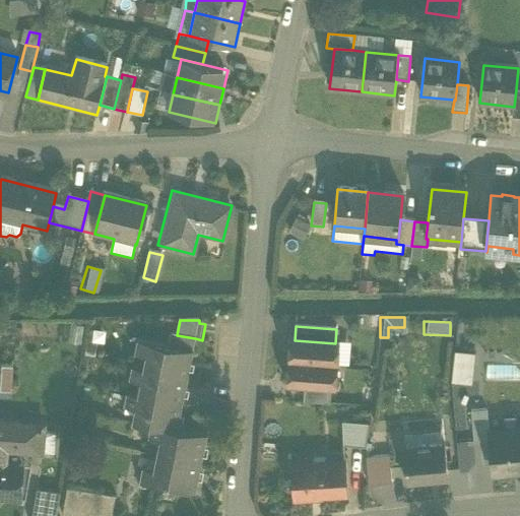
[(177,335),(170,333),(168,347),(147,343),(142,370),(142,371),(187,379),(195,338),(177,335)]
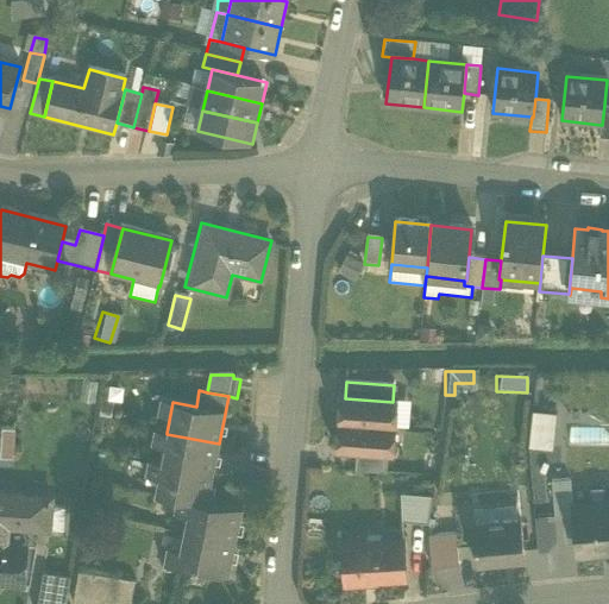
[(345,398),(340,398),(338,425),(395,429),(397,402),(393,402),(345,398)]
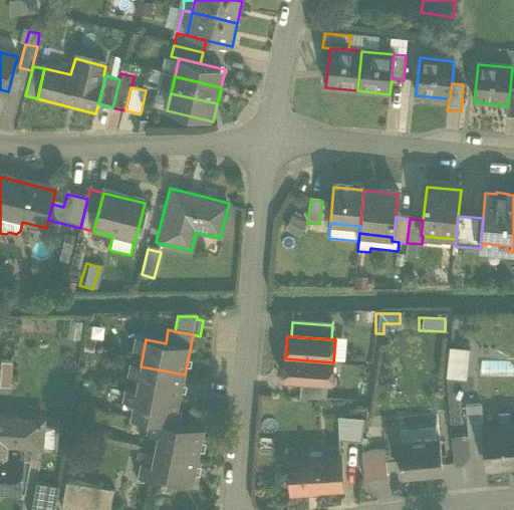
[(470,351),(449,349),(446,378),(467,380),(470,351)]
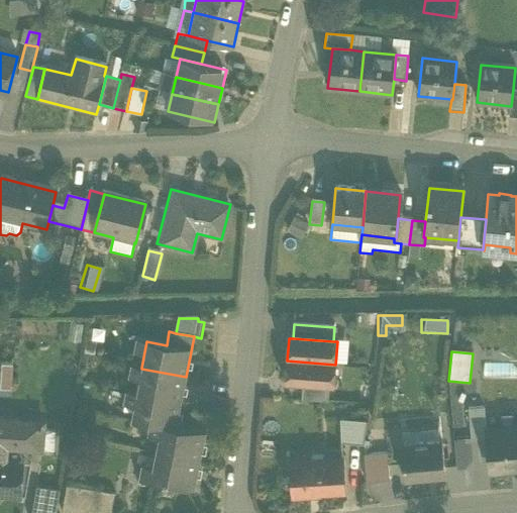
[(335,365),(287,361),(285,384),(303,386),(329,388),(333,388),(335,365)]
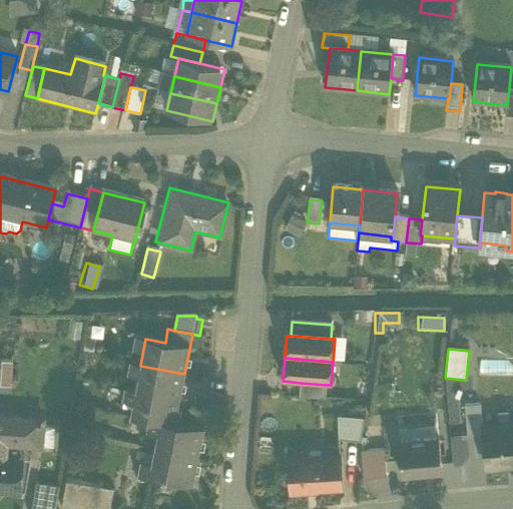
[(184,374),(140,366),(135,391),(179,400),(184,374)]
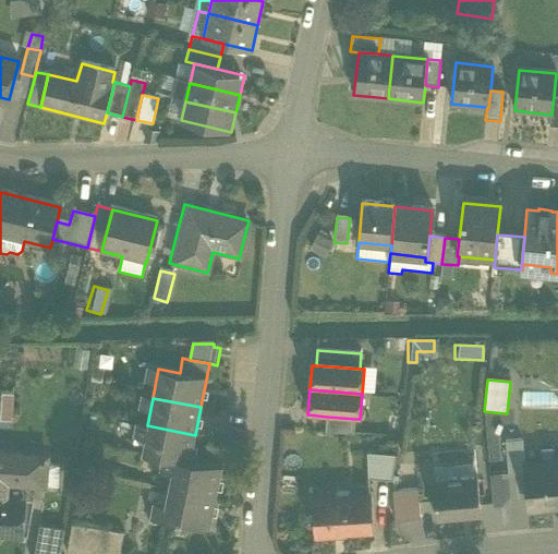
[(355,419),(327,417),(326,433),(354,435),(355,419)]
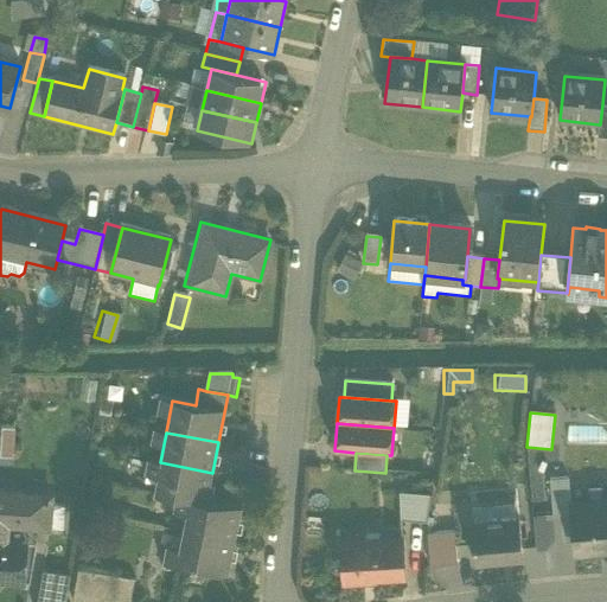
[(212,473),(160,462),(154,493),(189,500),(206,503),(212,473)]
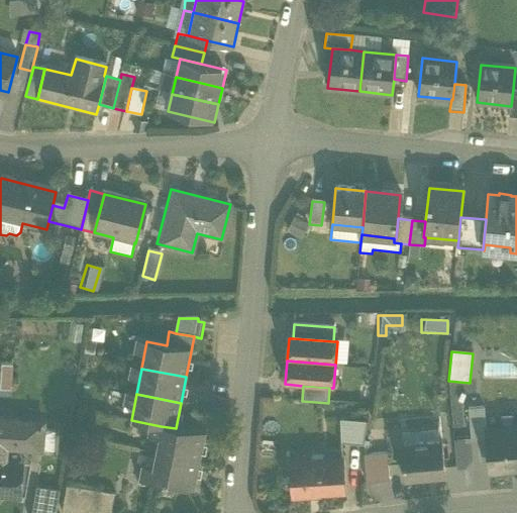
[(484,409),(469,410),(469,418),(471,440),(487,439),(486,432),(484,409)]
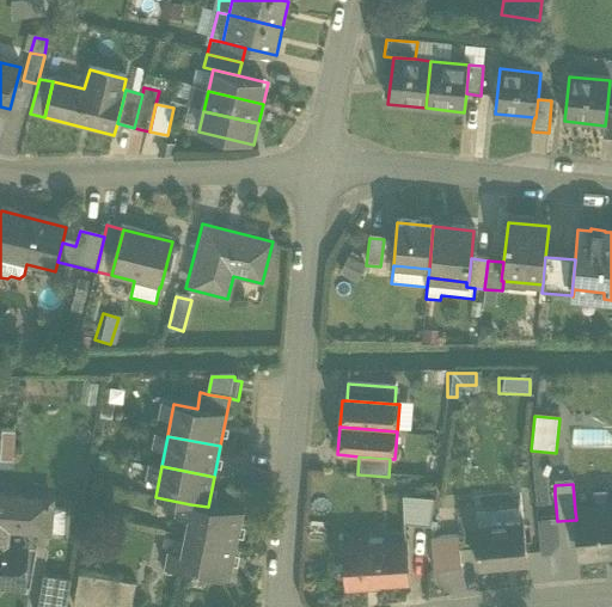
[(555,495),(542,496),(544,522),(557,521),(555,495)]
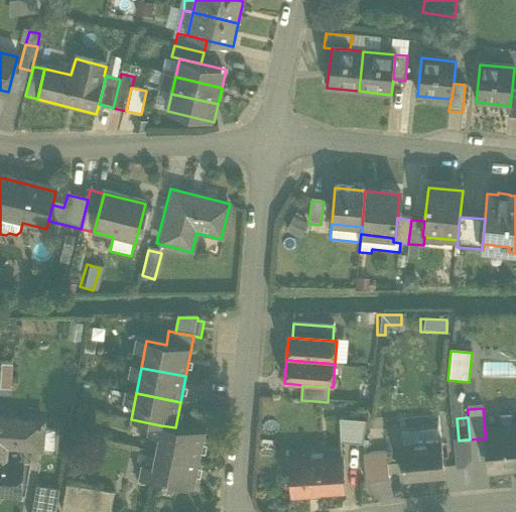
[(18,421),(0,419),(0,466),(5,467),(5,465),(6,448),(41,451),(41,450),(53,451),(54,431),(43,430),(43,429),(17,427),(18,421)]
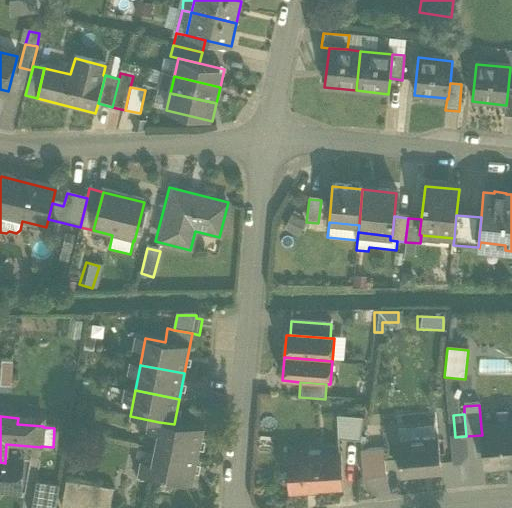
[(363,419),(336,417),(338,441),(360,443),(363,419)]
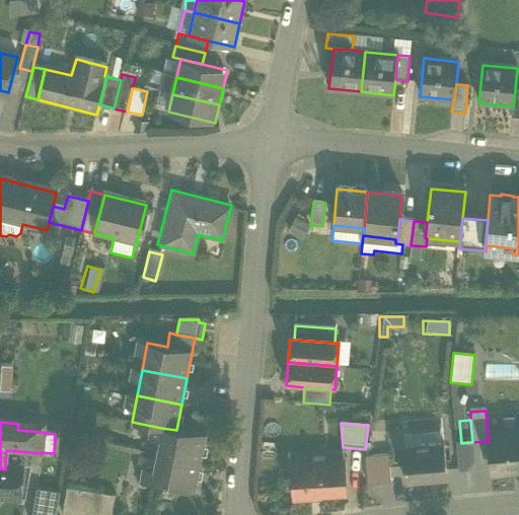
[(206,436),(176,430),(161,428),(156,455),(201,464),(206,436)]
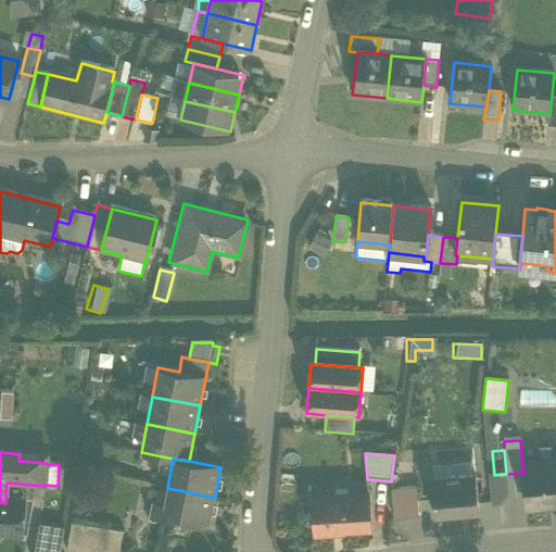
[(555,462),(522,465),(523,473),(527,510),(555,506),(555,462)]
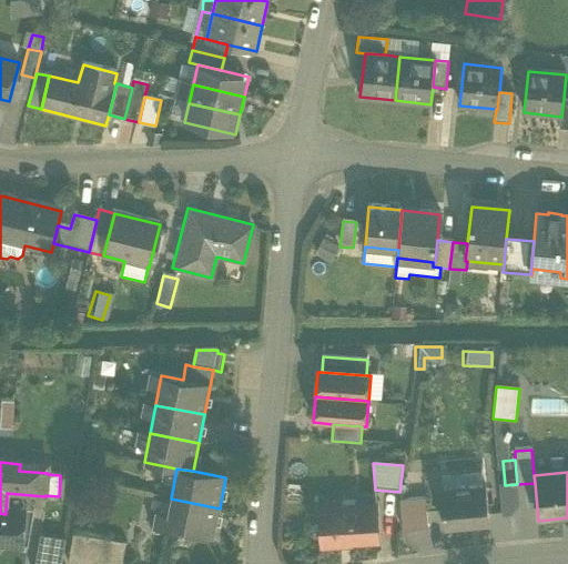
[(484,487),(442,492),(442,491),(440,491),(444,531),(445,530),(445,527),(487,525),(487,527),(489,527),(485,486),(484,486),(484,487)]
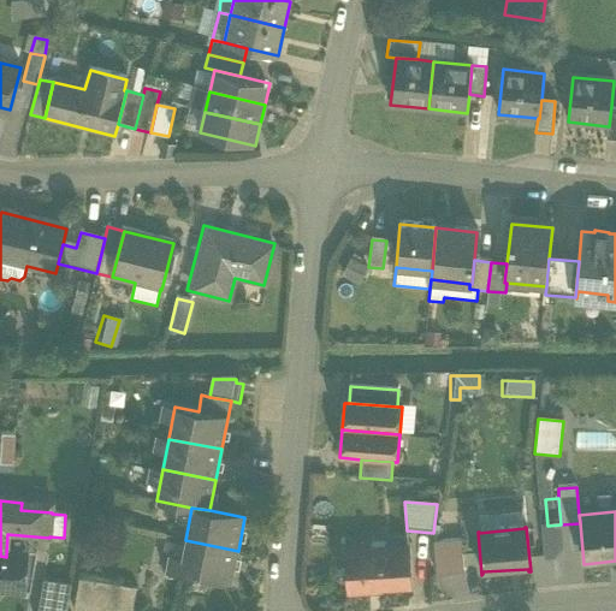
[(238,551),(185,540),(178,574),(231,585),(238,551)]
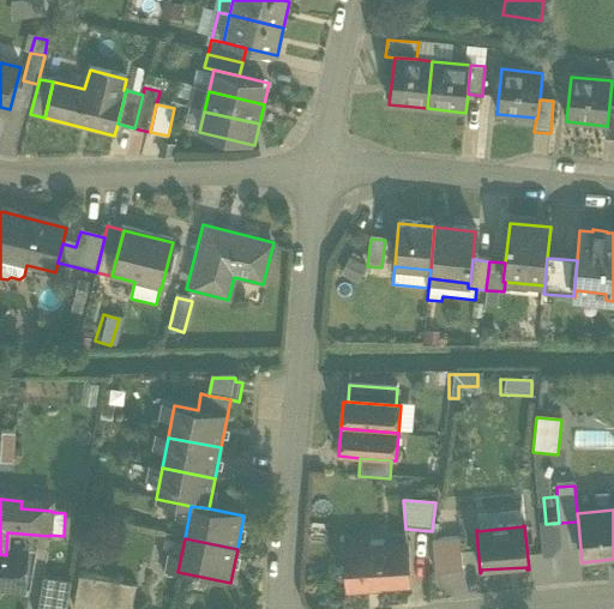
[(407,542),(339,544),(341,592),(408,590),(407,542)]
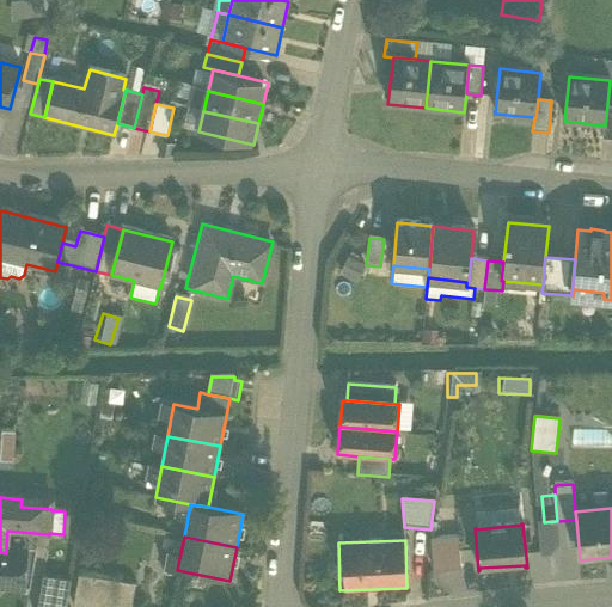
[(6,553),(0,552),(0,586),(22,588),(25,552),(6,551),(6,553)]
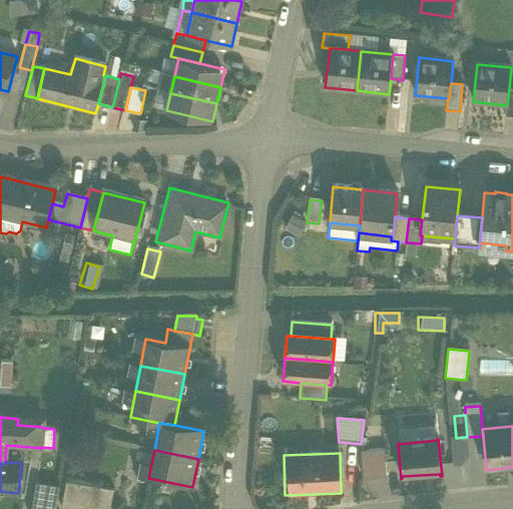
[(55,508),(59,488),(36,483),(31,508),(55,508)]
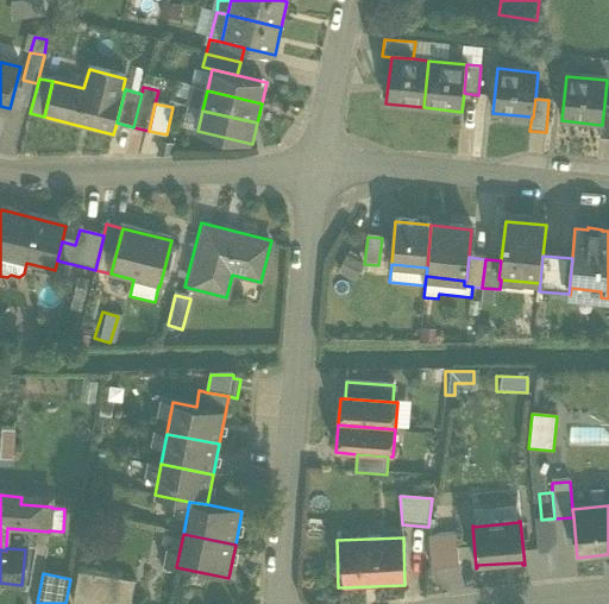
[(92,576),(79,573),(74,603),(88,603),(92,576)]
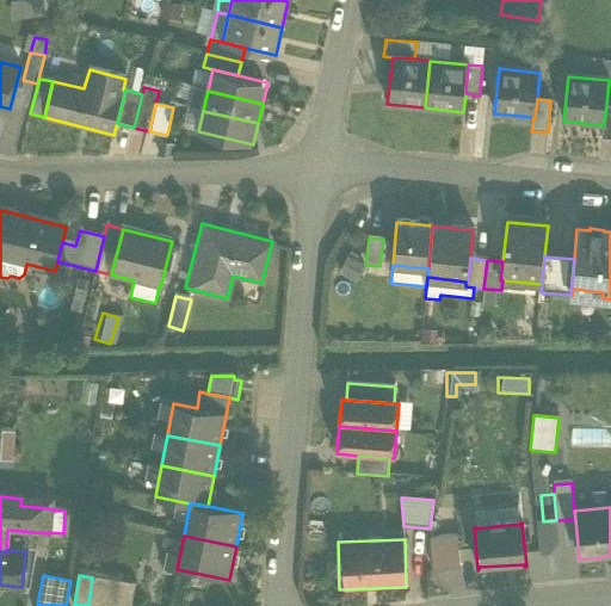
[(102,605),(106,580),(92,577),(88,605),(102,605)]
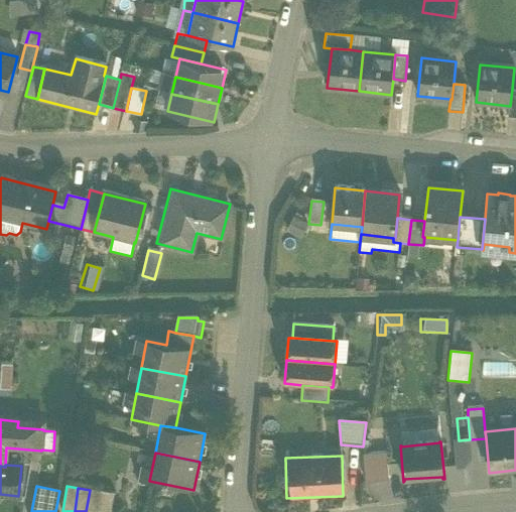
[(98,511),(102,492),(90,490),(86,511),(98,511)]
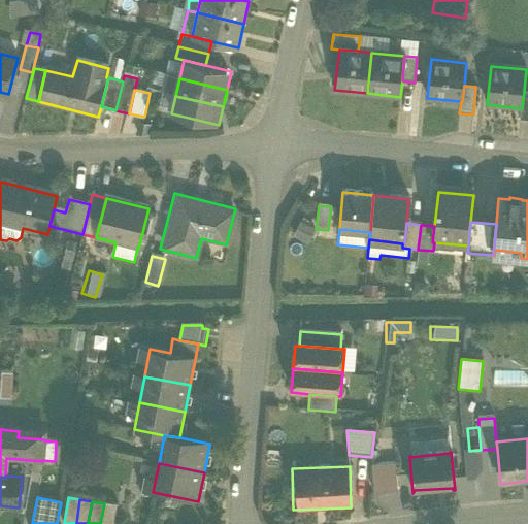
[(113,523),(117,505),(104,503),(100,523),(113,523)]
